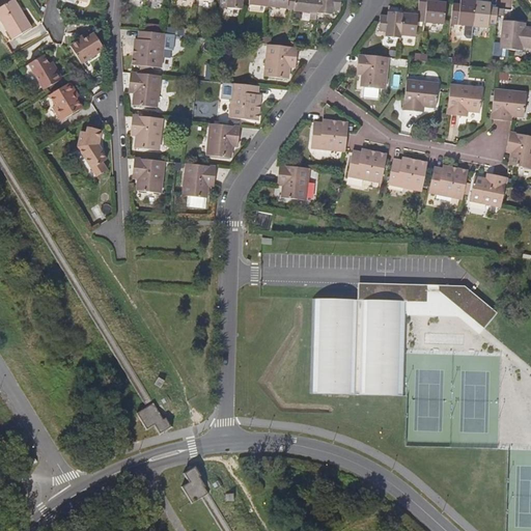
[(31,28),(14,0),(10,0),(0,6),(0,20),(12,39),(31,28)]
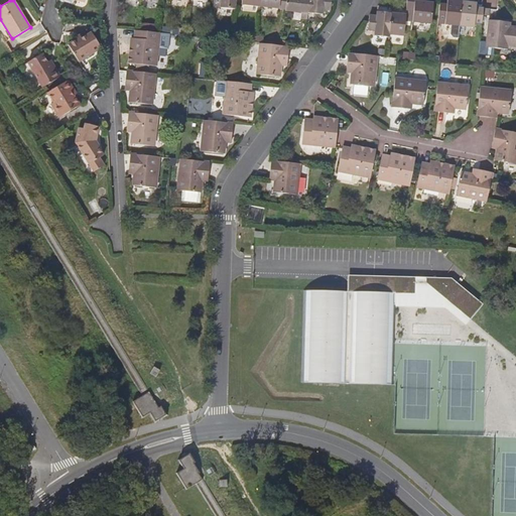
[(220,7),(235,9),(236,0),(214,0),(214,8),(217,9),(220,7)]
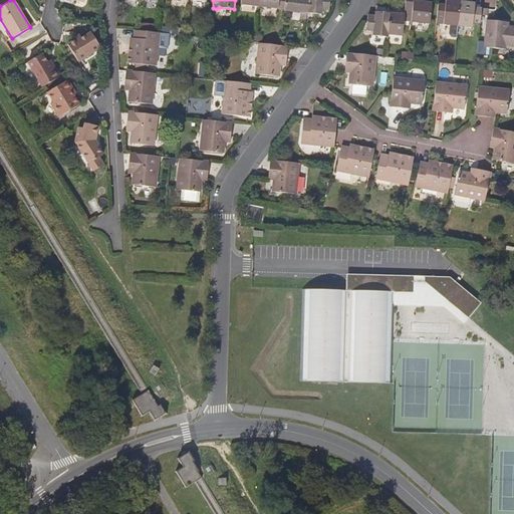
[(259,0),(259,6),(284,9),(285,0),(259,0)]
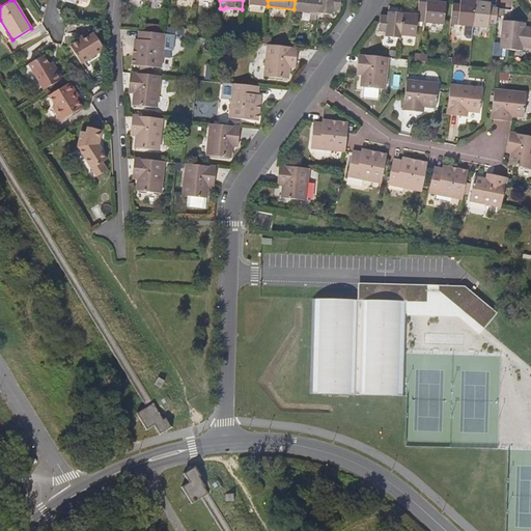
[(317,0),(295,0),(294,9),(294,10),(309,12),(309,19),(316,19),(316,12),(317,0)]
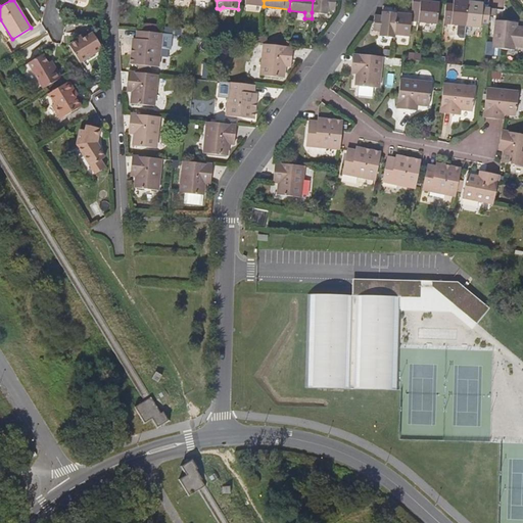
[(313,0),(312,12),(327,14),(328,9),(335,10),(336,0),(313,0)]
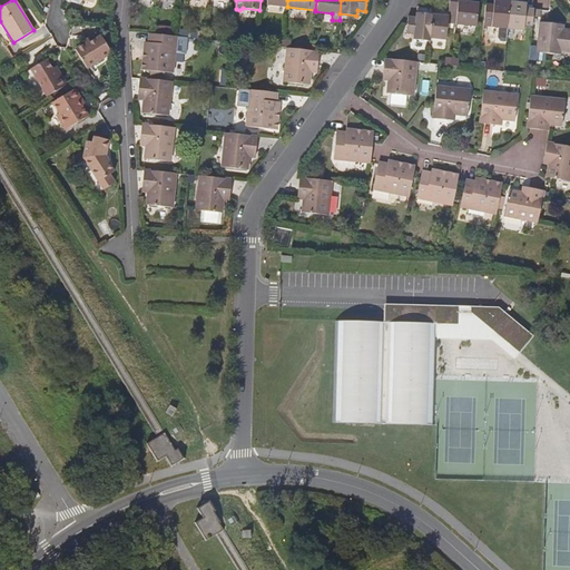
[(449,22),(455,22),(458,0),(449,0),(449,9),(448,17),(433,15),(431,38),(446,39),(449,22)]
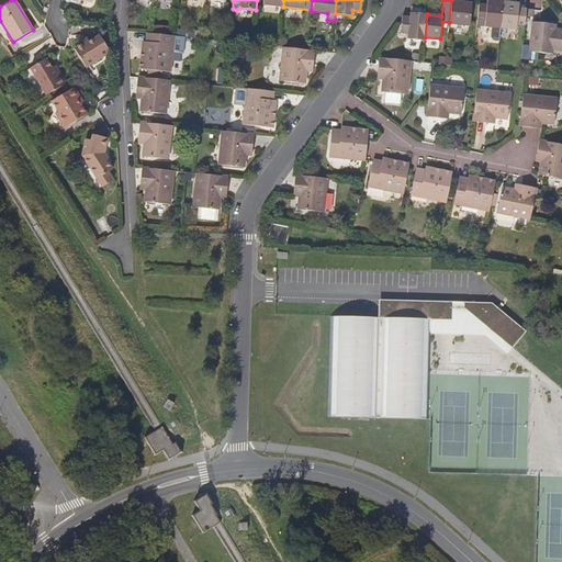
[(464,2),(463,0),(451,0),(449,22),(449,24),(469,25),(472,3),(464,2)]
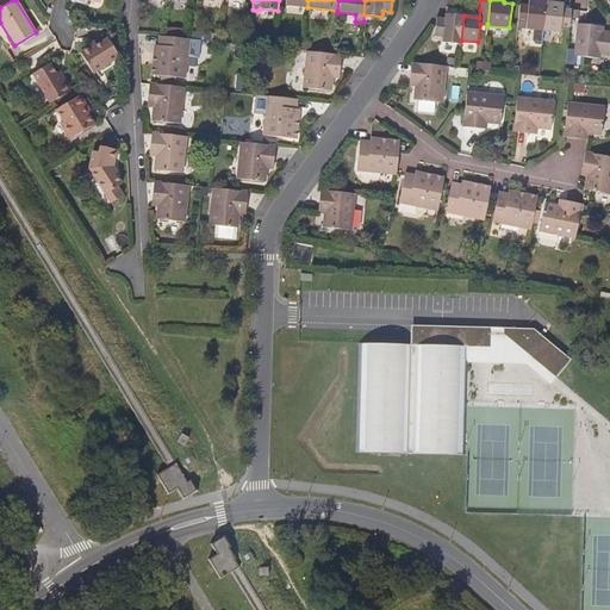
[(541,45),(542,31),(546,2),(528,0),(528,6),(520,5),(518,23),(526,24),(526,29),(533,30),(531,39),(535,45),(541,45)]
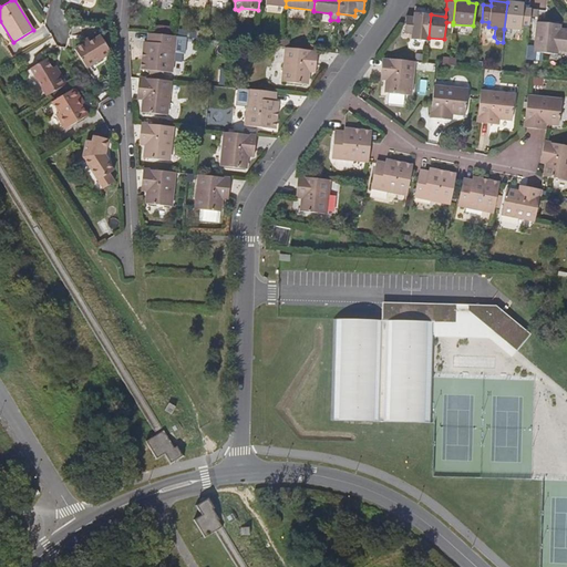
[(521,26),(529,26),(531,17),(532,9),(524,9),(522,8),(523,3),(507,2),(504,29),(519,31),(521,26)]
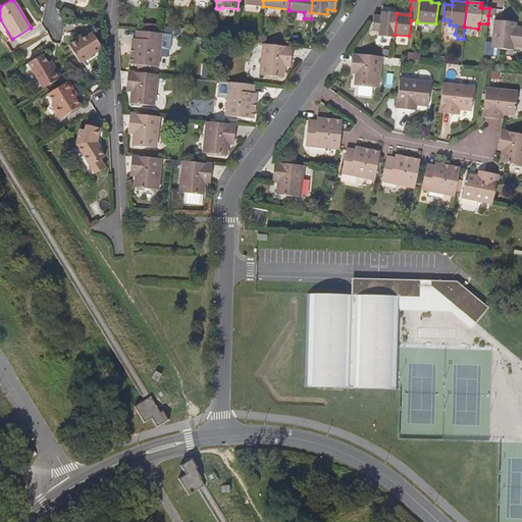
[(374,15),(372,31),(380,32),(379,36),(395,38),(395,35),(397,13),(382,11),(381,11),(380,16),(374,15)]
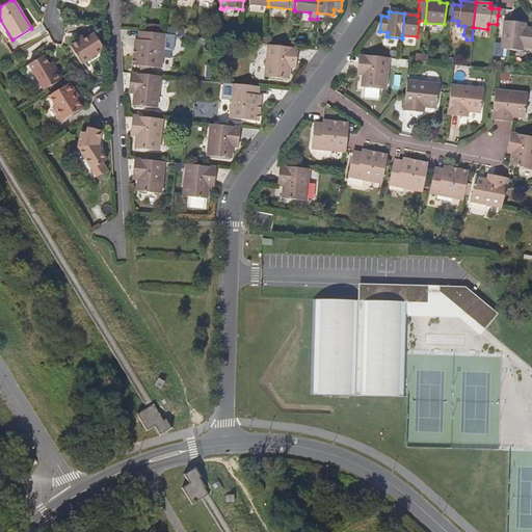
[(521,28),(521,23),(504,21),(501,49),(523,51),(524,48),(531,49),(531,28),(526,28),(521,28)]
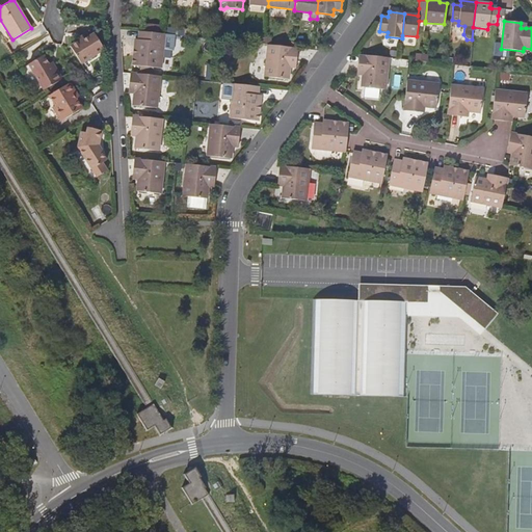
[(135,47),(134,65),(161,68),(165,33),(142,31),(140,31),(139,41),(136,40),(135,47)]
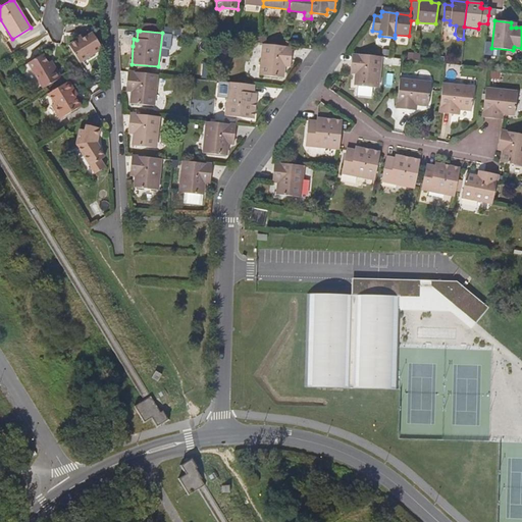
[(81,38),(69,45),(81,62),(103,48),(93,32),(81,39),(81,38)]
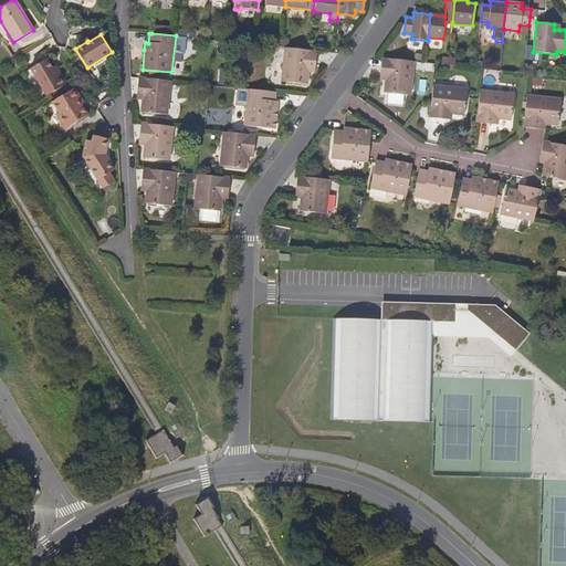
[(274,39),(273,46),(281,48),(282,40),(274,39)]
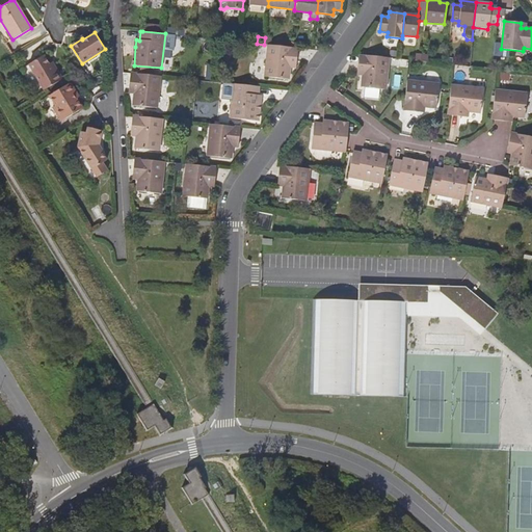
[(289,79),(290,68),(291,61),(297,62),(298,48),(290,48),(270,45),(269,45),(266,77),(289,79)]
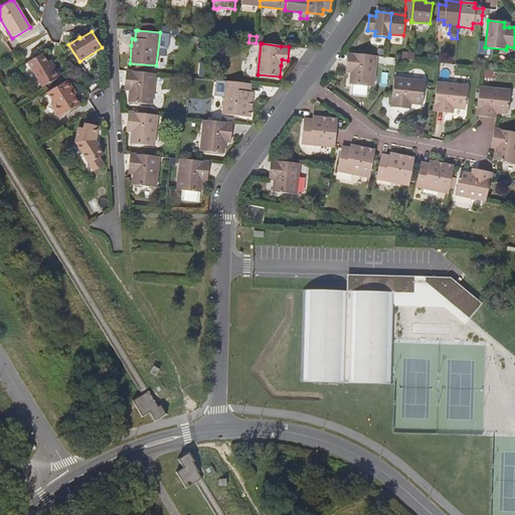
[(347,52),(345,67),(352,68),(351,73),(350,84),(372,88),(377,56),(347,52)]
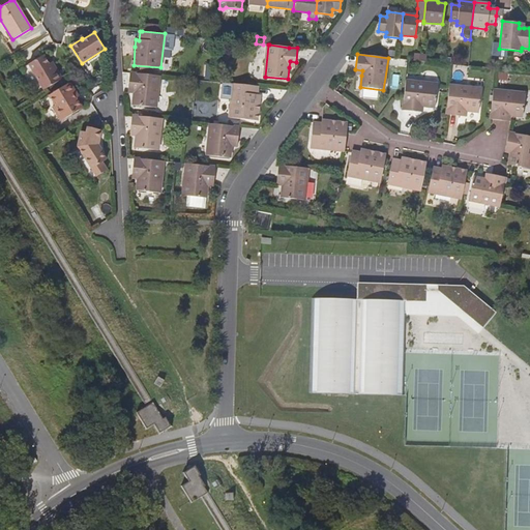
[(29,63),(46,90),(63,79),(55,66),(52,68),(43,55),(29,63)]
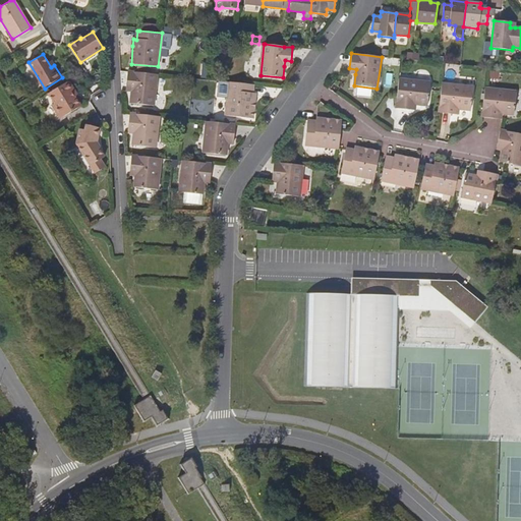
[(128,71),(127,85),(132,87),(132,92),(131,105),(154,107),(158,75),(128,71)]
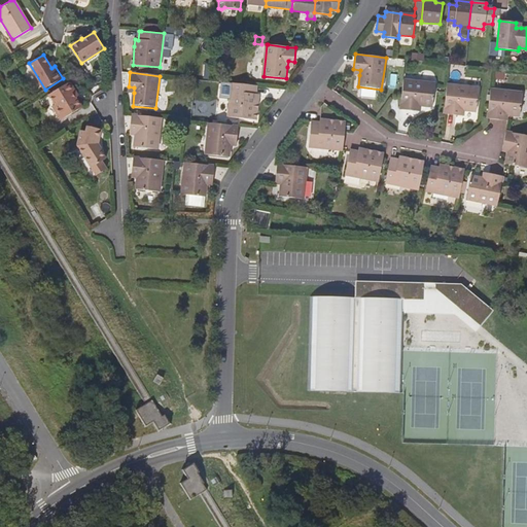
[(400,109),(415,111),(415,105),(420,106),(432,107),(435,84),(403,80),(401,94),(400,109)]
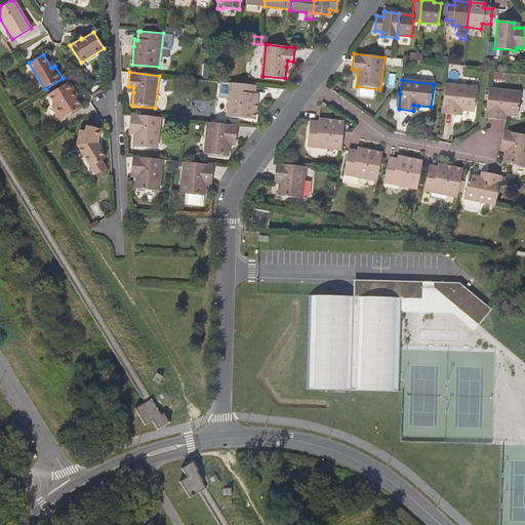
[(72,92),(75,90),(70,82),(50,94),(55,105),(54,106),(63,119),(81,108),(76,97),(72,92)]
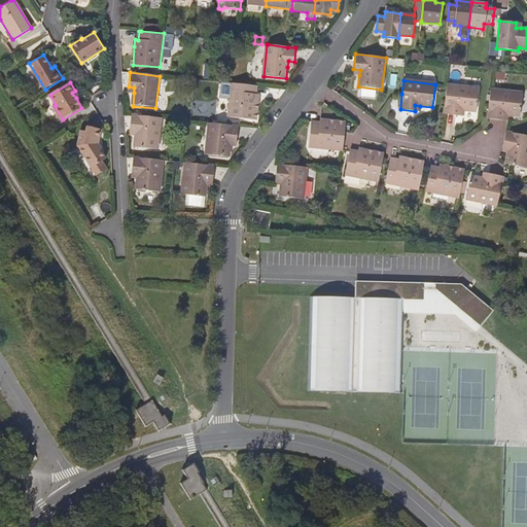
[(257,86),(222,82),(221,98),(232,99),(230,117),(257,120),(259,103),(255,102),(256,95),(257,86)]
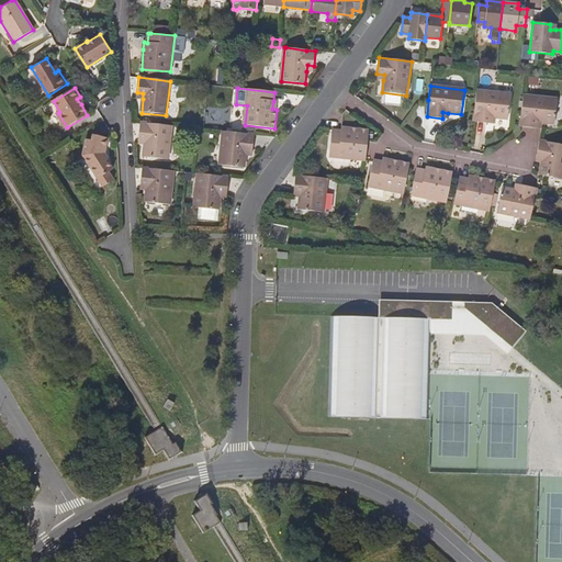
[(473,122),(489,124),(489,117),(494,117),(508,119),(510,94),(476,91),(473,122)]
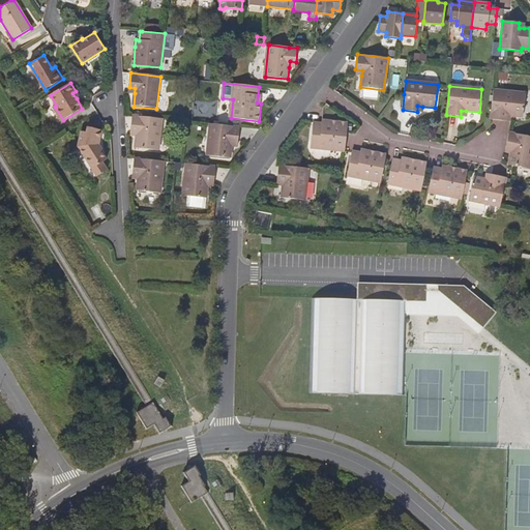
[(505,116),(510,116),(523,117),(525,94),(494,91),(490,120),(504,121),(505,116)]
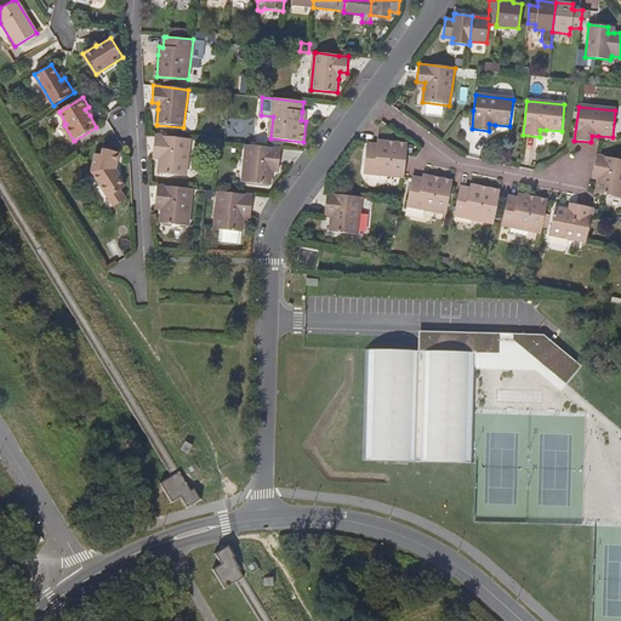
[(186,177),(189,138),(155,136),(153,153),(160,153),(159,159),(158,174),(186,177)]
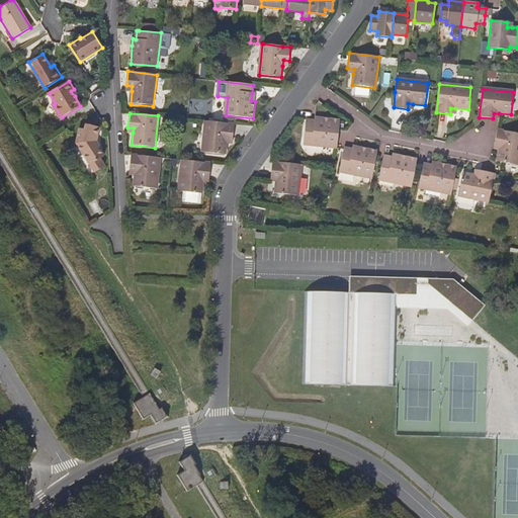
[(226,155),(227,143),(228,138),(233,139),(235,123),(206,120),(202,153),(226,155)]
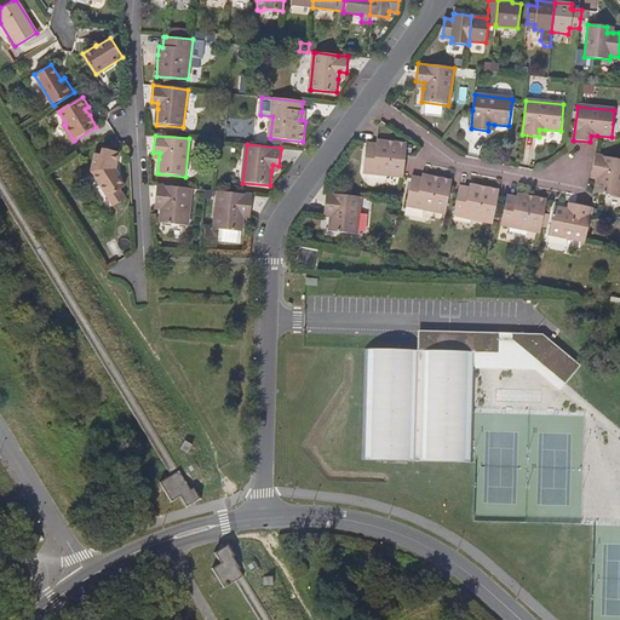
[(406,145),(384,144),(383,148),(374,147),(365,145),(362,174),(402,178),(405,158),(406,145)]
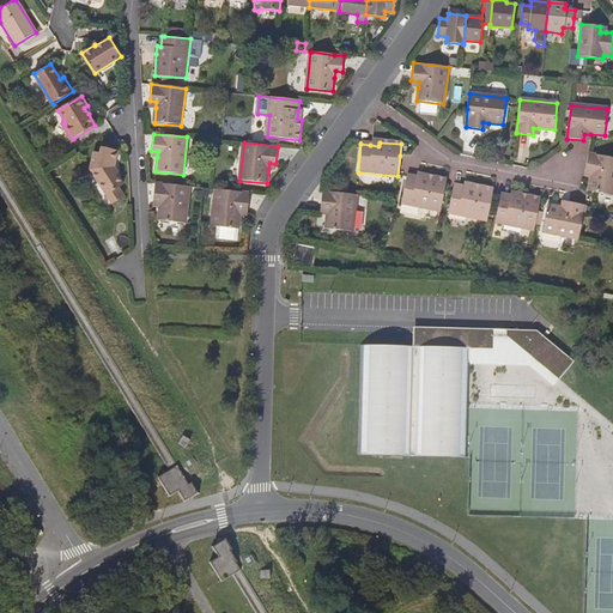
[(95,151),(90,169),(113,204),(123,196),(119,188),(123,184),(114,169),(117,151),(101,147),(99,152),(95,151)]
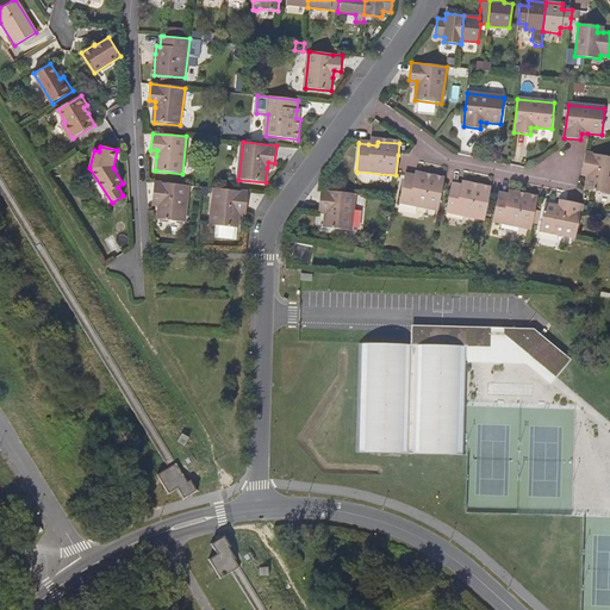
[(587,176),(585,190),(609,194),(609,157),(585,153),(583,169),(589,170),(587,176)]
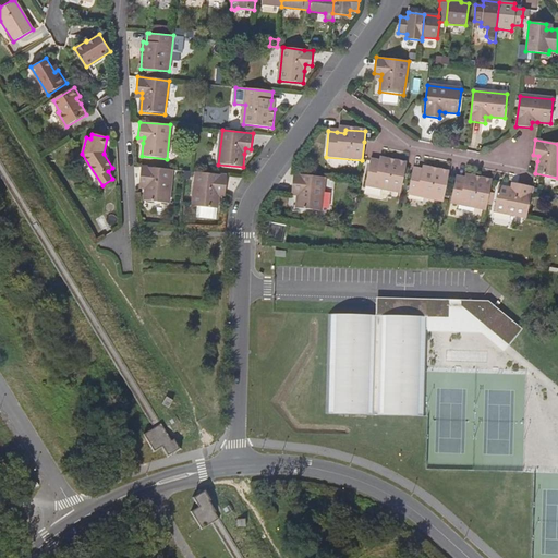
[(407,164),(388,159),(387,164),(379,161),(371,159),(365,184),(400,192),(407,164)]
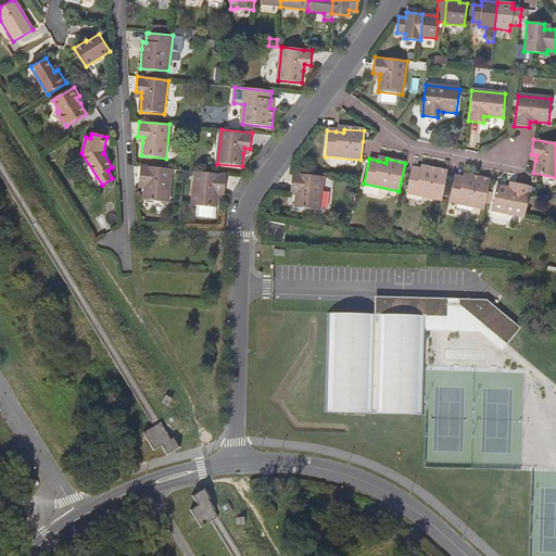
[(141,166),(140,180),(147,181),(146,187),(144,200),(169,202),(173,169),(141,166)]
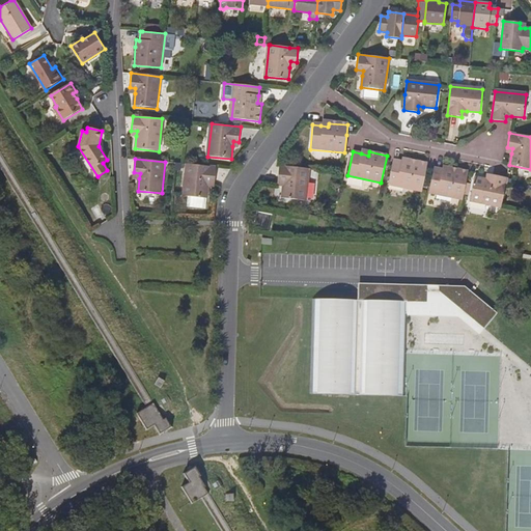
[(427,163),(409,160),(408,164),(400,162),(392,160),(388,184),(421,191),(427,163)]
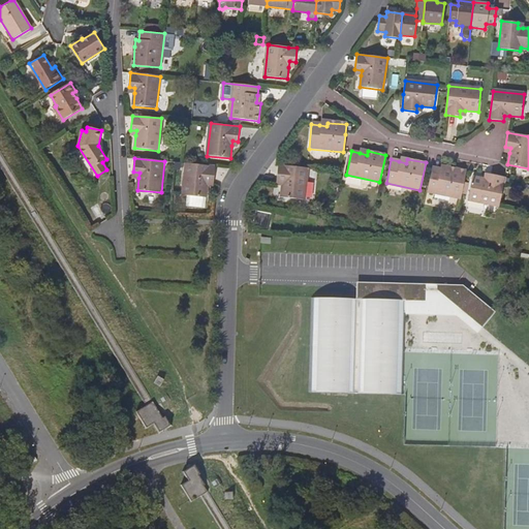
[(207,197),(208,185),(208,180),(214,181),(215,166),(186,163),(183,195),(207,197)]
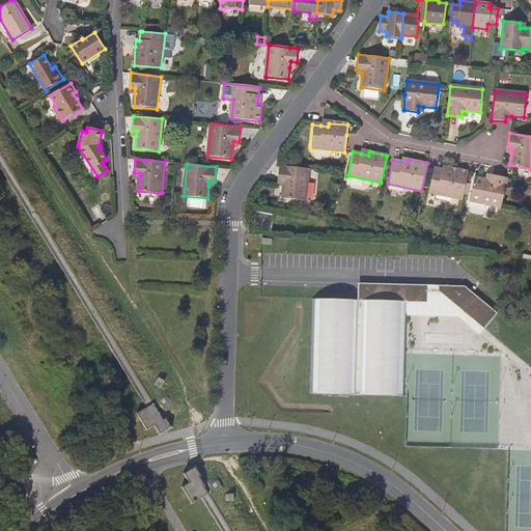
[(279,166),(277,180),(283,180),(282,187),(280,199),(304,201),(308,169),(279,166)]
